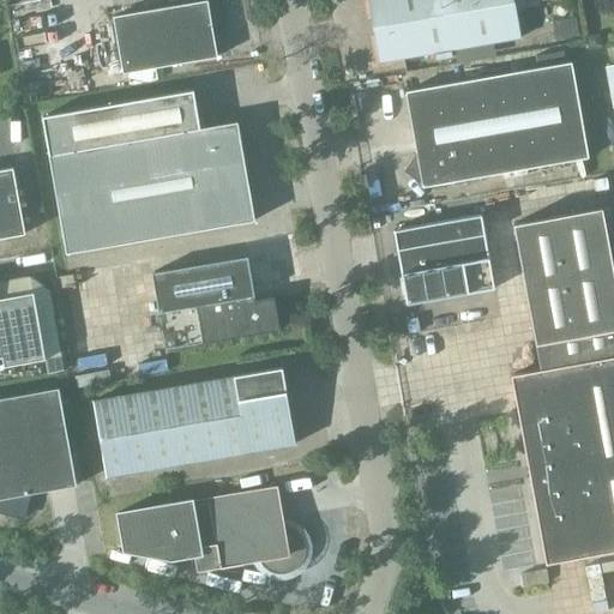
[(124,74),(217,58),(212,29),(222,28),(221,23),(214,5),(218,4),(217,0),(168,0),(170,7),(113,17),(124,74)]
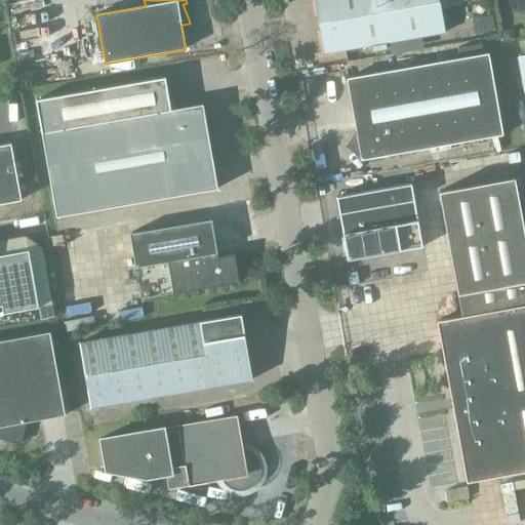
[(314,0),(324,54),(445,33),(439,0),(314,0)]
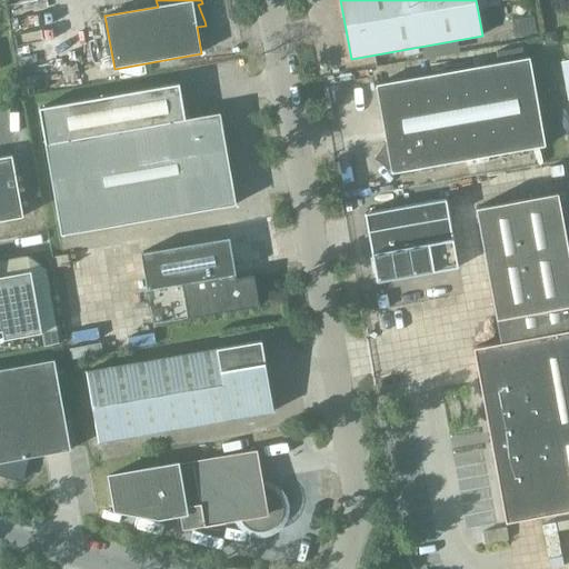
[(535,18),(512,21),(516,38),(538,35),(535,18)]
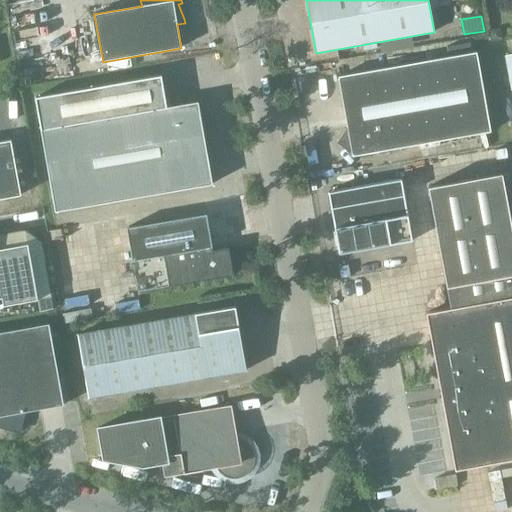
[(497,30),(490,32),(492,41),(501,39),(500,32),(497,30)]
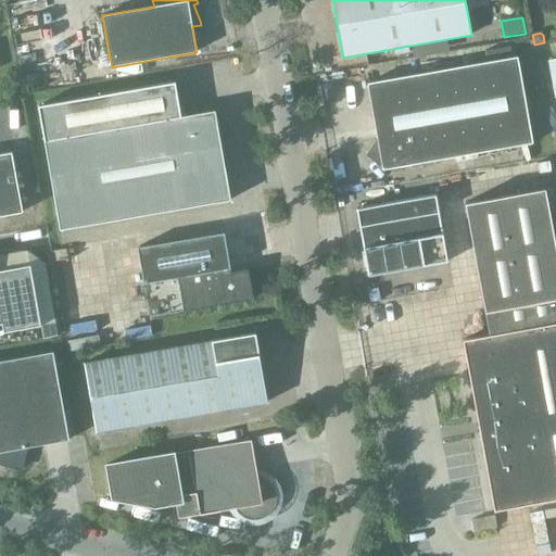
[(382,171),(532,143),(517,58),(367,84),(379,152),(373,161),(382,167),(382,171)]
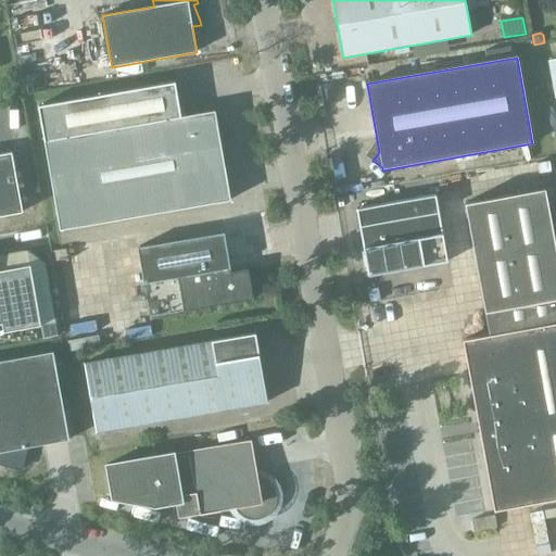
[(60,230),(231,201),(215,111),(181,116),(176,84),(38,106),(60,230)]
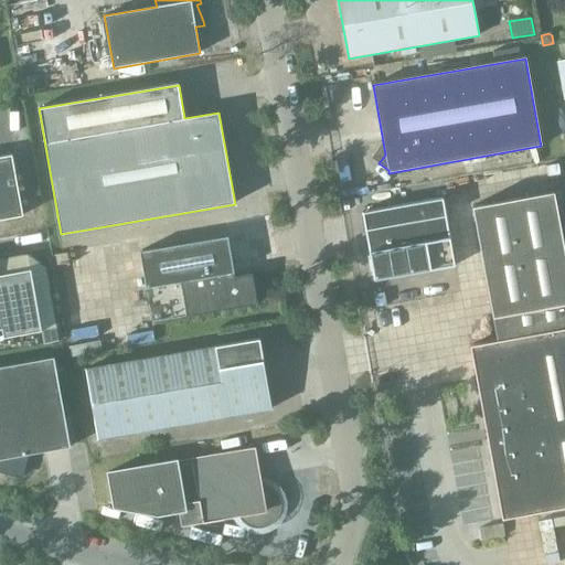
[(0,220),(23,216),(12,156),(0,157),(0,220)]
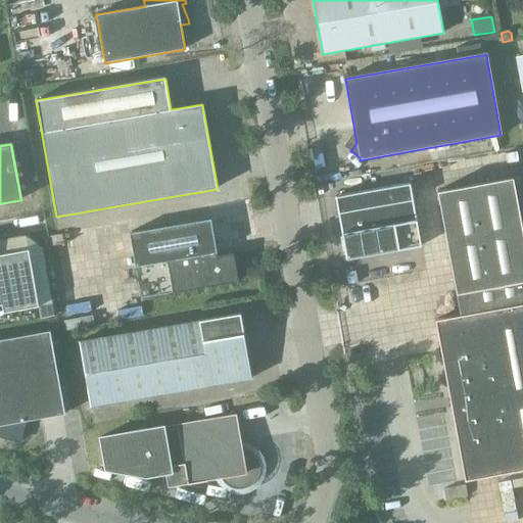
[(522,240),(513,177),(438,191),(460,316),(435,321),(465,481),(522,470),(522,240)]
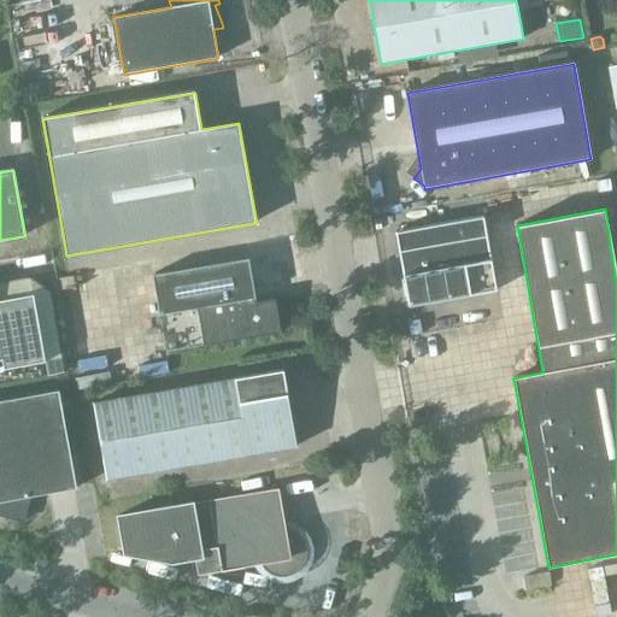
[(448,299),(498,291),(485,217),(395,233),(407,300),(446,294),(447,294),(448,299)]
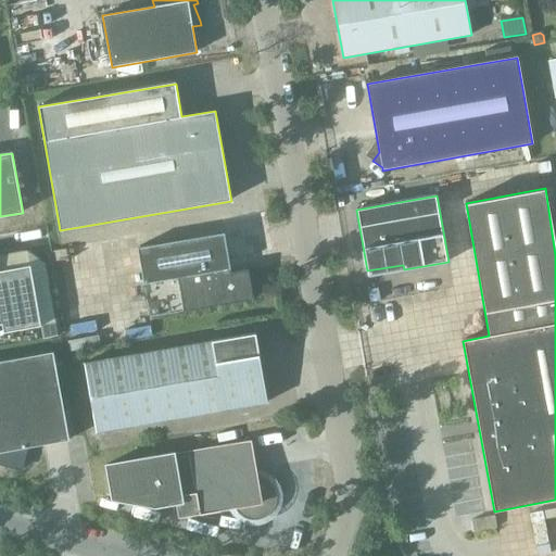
[(249,270),(231,273),(224,232),(137,248),(150,317),(253,300),(249,270)]
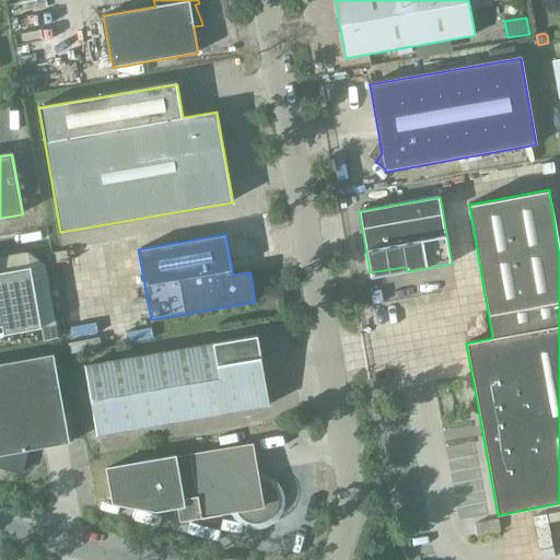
[(0,272),(0,326),(2,326),(3,334),(41,327),(30,268),(0,272)]
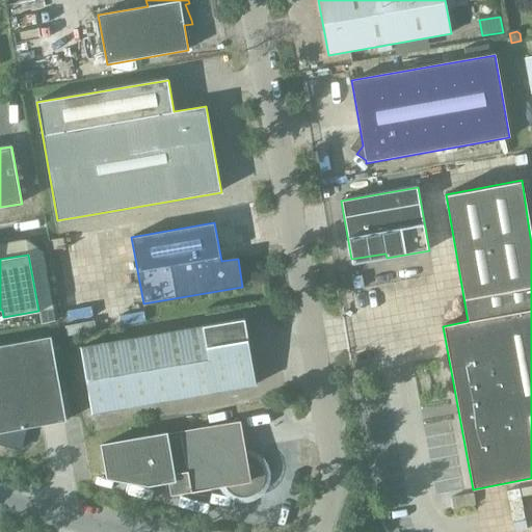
[(91,414),(232,389),(256,384),(244,320),(81,348),(91,414)]
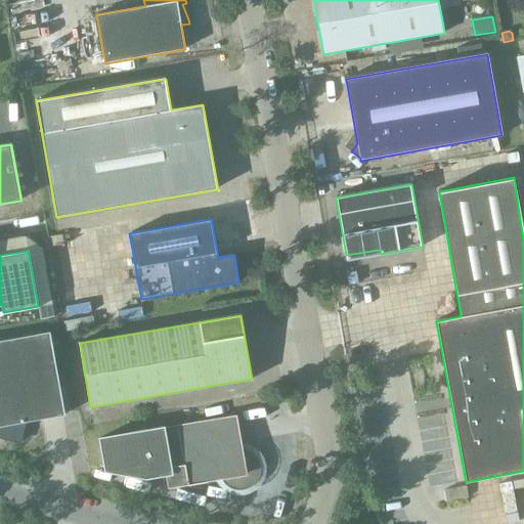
[(0,437),(19,443),(26,421),(66,415),(50,332),(0,340),(0,437)]
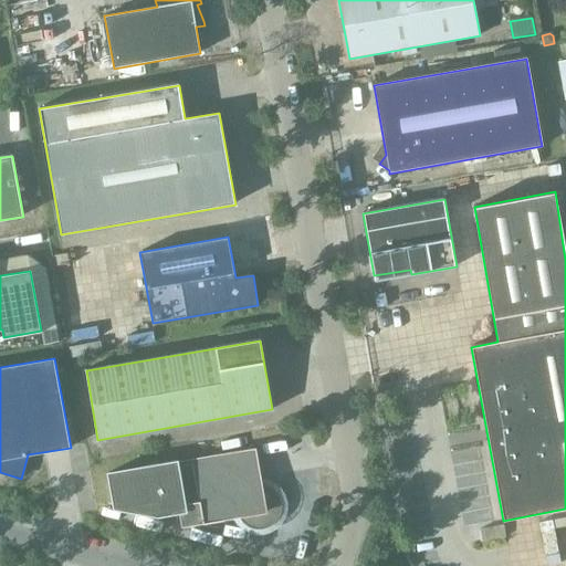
[(263,491),(257,449),(108,474),(115,509),(144,513),(178,507),(181,527),(233,519),(233,517),(239,515),(239,517),(240,519),(242,521),(243,523),(244,523),(247,525),(248,526),(250,527),(252,528),(254,528),(258,530),(261,530),(263,528),(266,527),(271,526),(273,524),(274,523),(276,522),(278,519),(280,516),(280,514),(281,512),(281,509),(281,506),(281,505),(281,502),(280,500),(279,498),(279,496),(276,493),(274,491),(273,490),(272,489),(263,491)]
